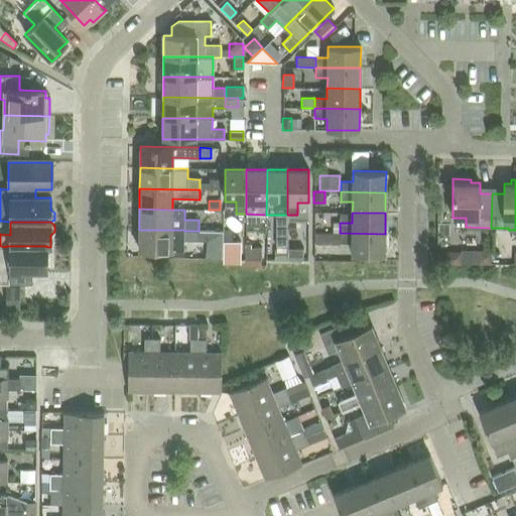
[(139,230),(139,251),(171,251),(183,251),(183,241),(184,231),(184,230),(139,230)]
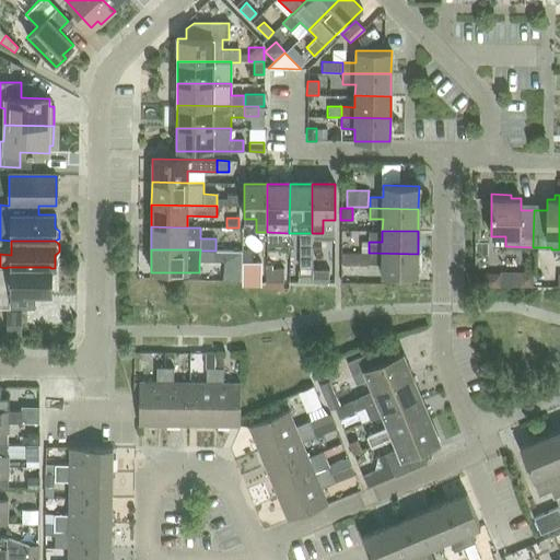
[(242,251),(242,263),(252,263),(252,249),(242,249),(242,251)]
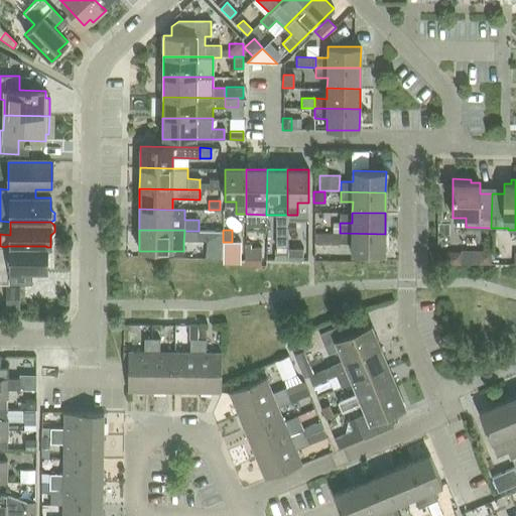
[(223,242),(223,231),(209,231),(208,257),(223,258),(223,242)]
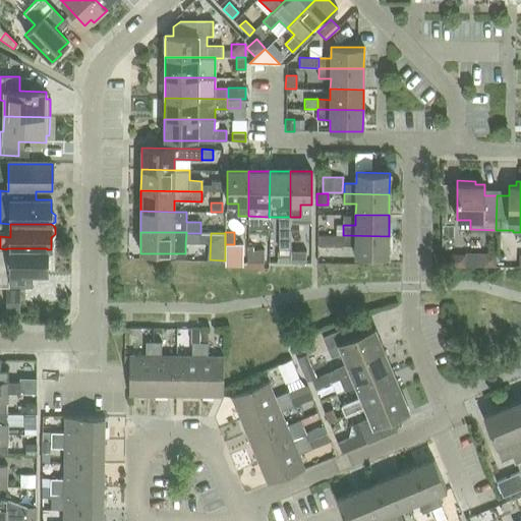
[(331,246),(331,235),(319,235),(319,246),(331,246)]
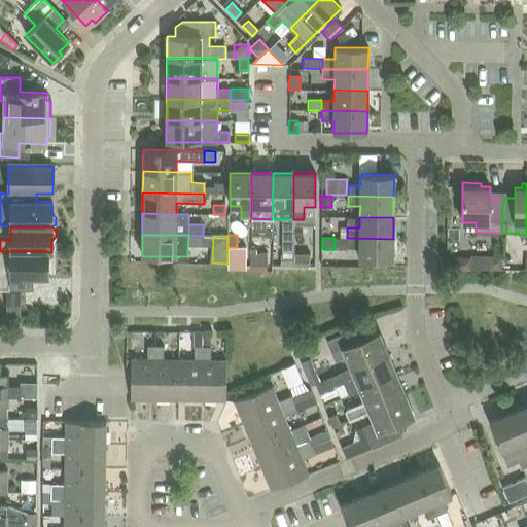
[(392,259),(393,239),(347,238),(347,248),(359,248),(359,259),(392,259)]
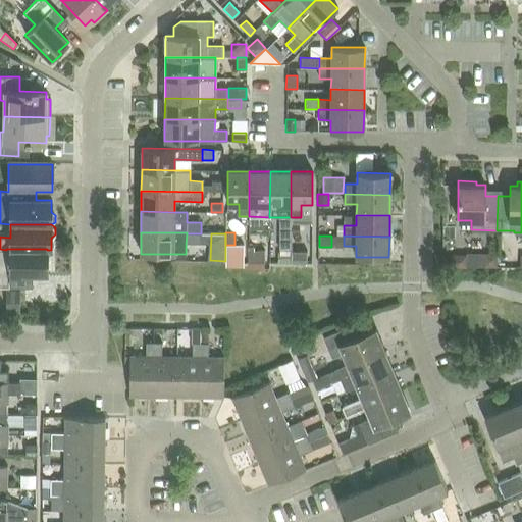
[(225,261),(225,266),(243,266),(243,245),(235,245),(225,245),(225,261)]
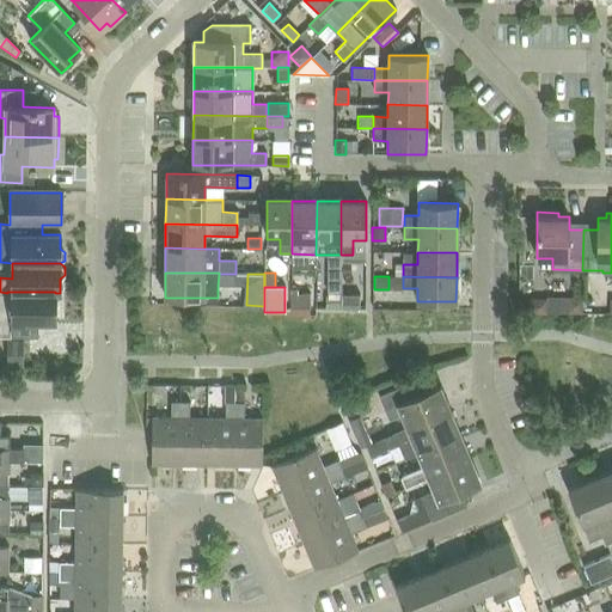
[(55,322),(55,293),(55,292),(7,292),(7,293),(0,292),(0,335),(26,336),(26,322),(55,322)]
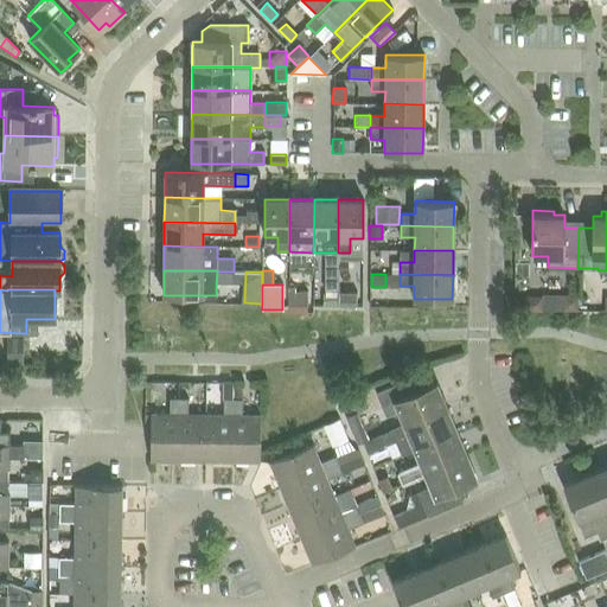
[(288,302),(288,306),(307,306),(307,291),(288,291),(288,302)]
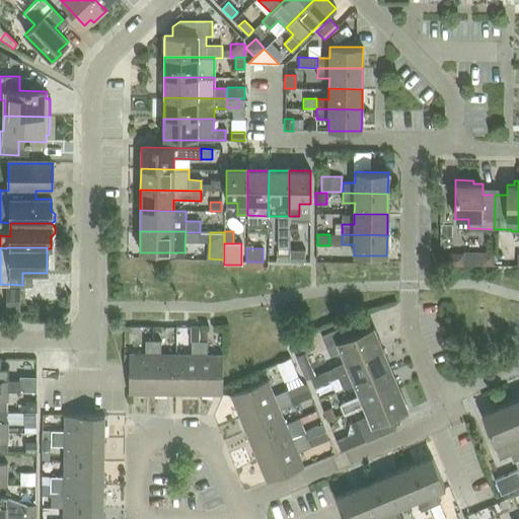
[(289,249),(289,262),(305,262),(305,249),(289,249)]
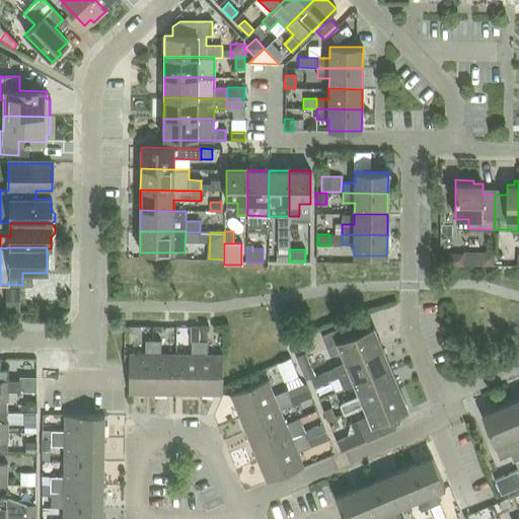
[(277,250),(277,262),(289,262),(289,251),(277,250)]
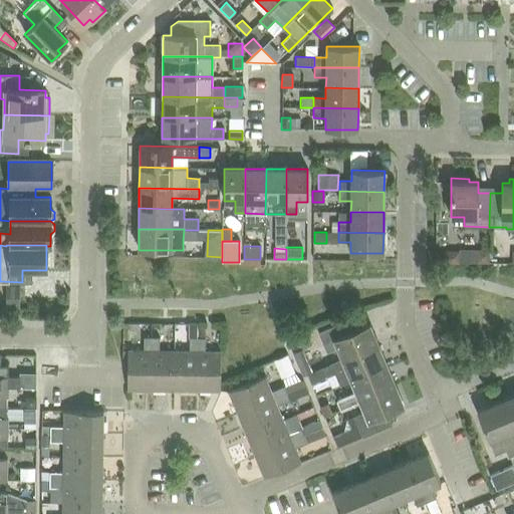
[(459,263),(477,263),(477,251),(481,251),(481,250),(481,249),(459,249),(459,251),(459,263)]
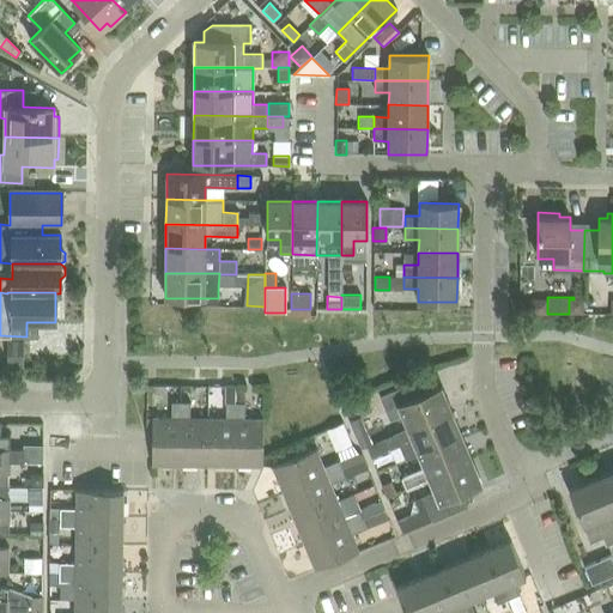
[(519,314),(547,314),(547,299),(520,298),(519,298),(519,314)]
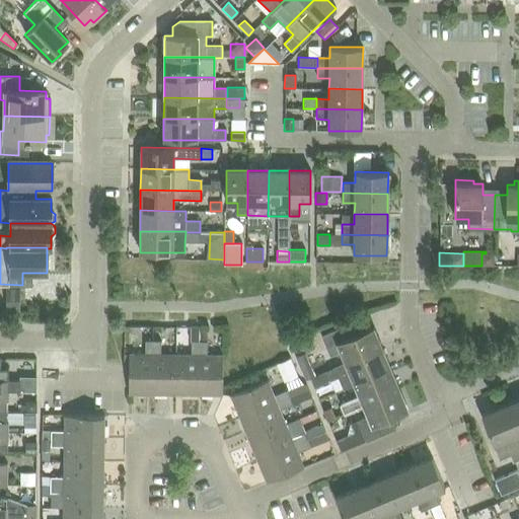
[(482,266),(494,266),(494,252),(486,252),(486,253),(482,253),(482,266)]
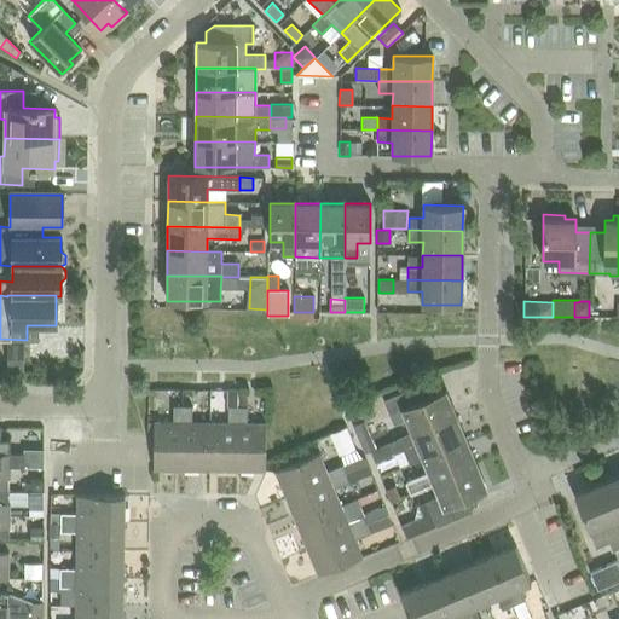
[(6,343),(6,370),(23,371),(23,343),(6,343)]
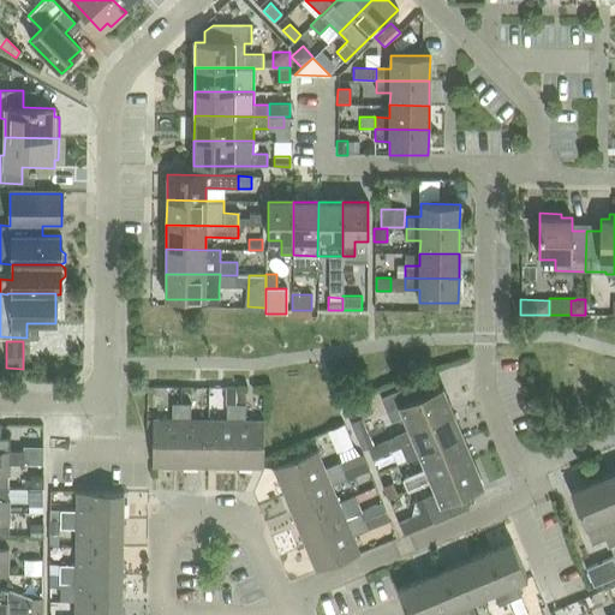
[(410,430),(452,412),(442,387),(412,400),(407,386),(381,398),(390,422),(404,417),(410,430)]
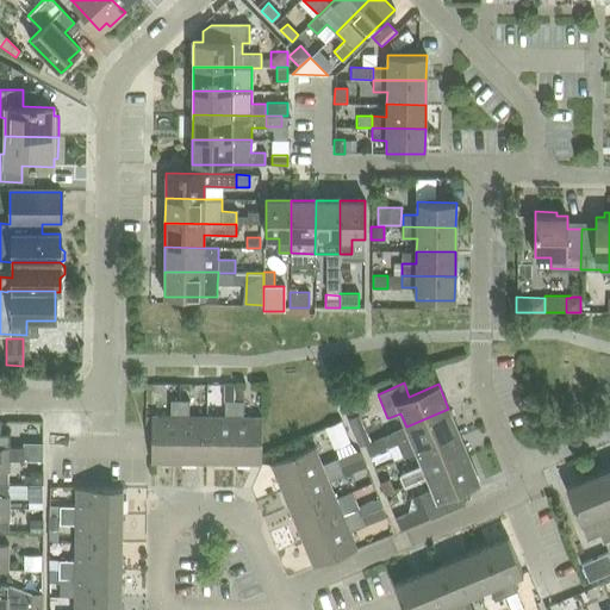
[(223,385),(223,400),(224,400),(234,400),(234,385),(223,385)]
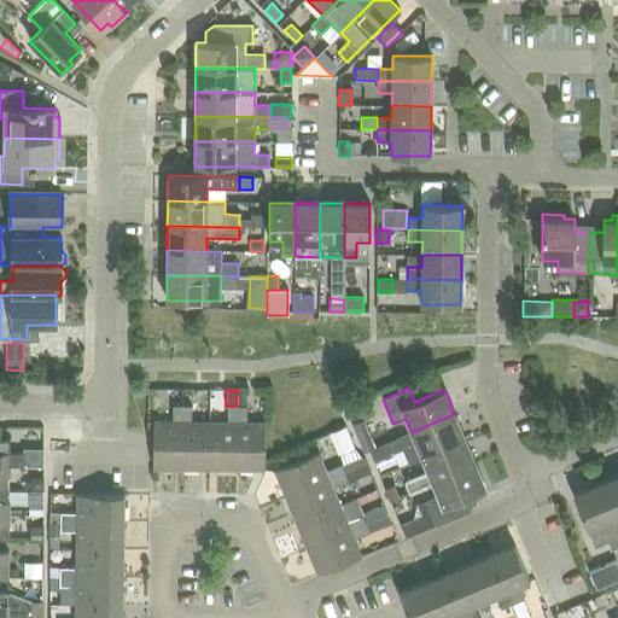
[(363,418),(374,414),(368,398),(348,407),(354,423),(363,418)]
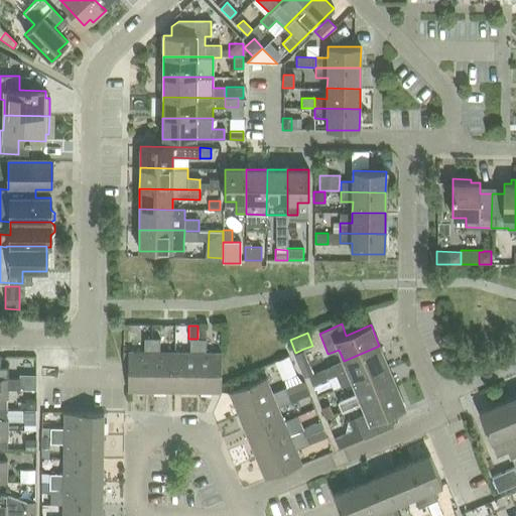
[(151,391),(151,339),(144,339),(144,352),(128,352),(127,391),(151,391)]
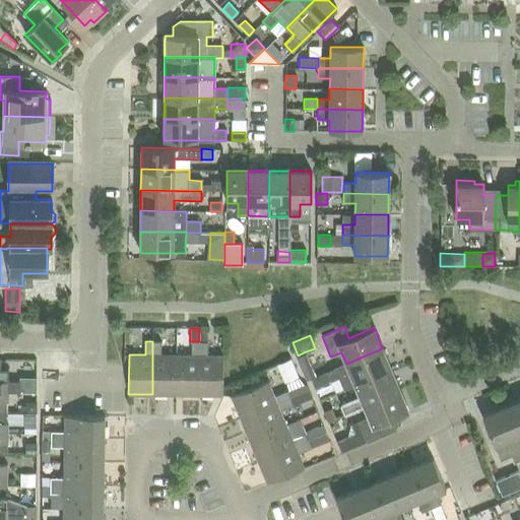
[(152,341),(152,394),(176,395),(176,355),(160,354),(160,341),(152,341)]
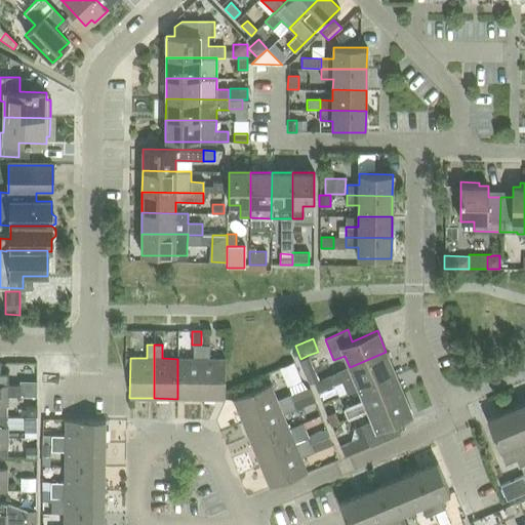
[(193,359),(177,359),(177,399),(201,399),(201,345),(193,345),(193,359)]
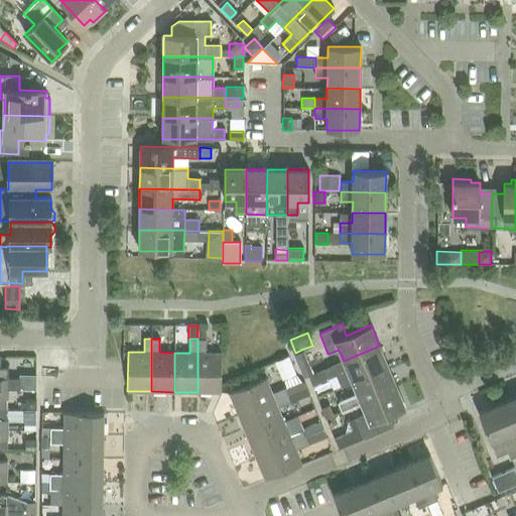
[(198,339),(198,392),(221,392),(222,353),(206,353),(206,339),(198,339)]
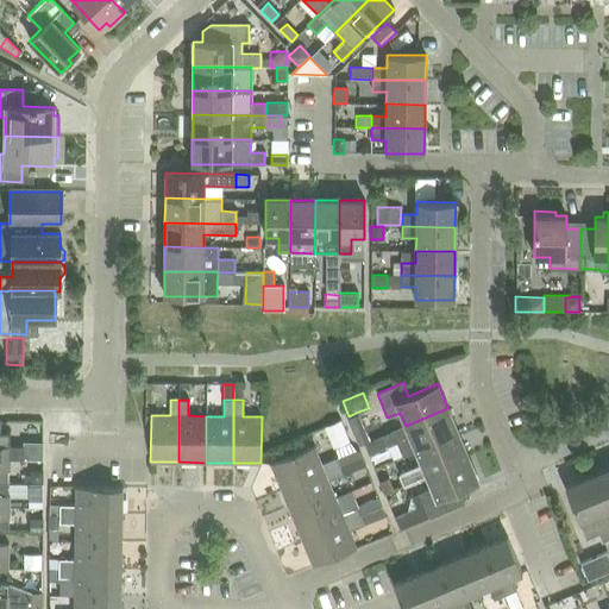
[(406,426),(383,435),(388,446),(396,443),(402,457),(416,451),(416,450),(458,432),(447,408),(406,426)]
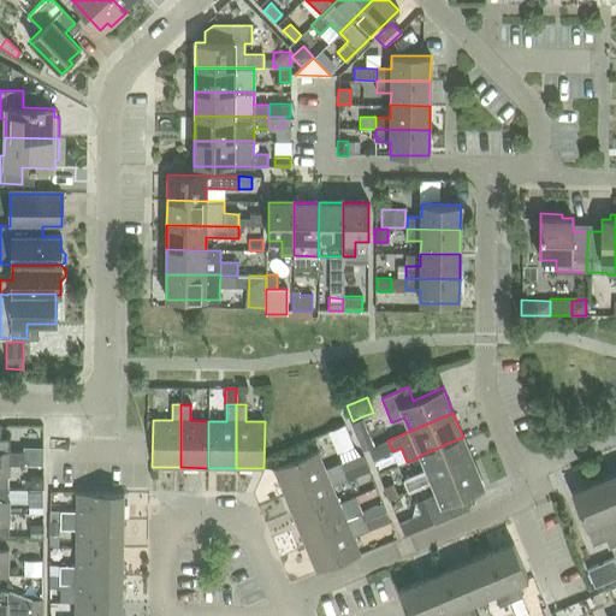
[(353,421),(349,422),(361,450),(374,445),(362,416),(353,421)]
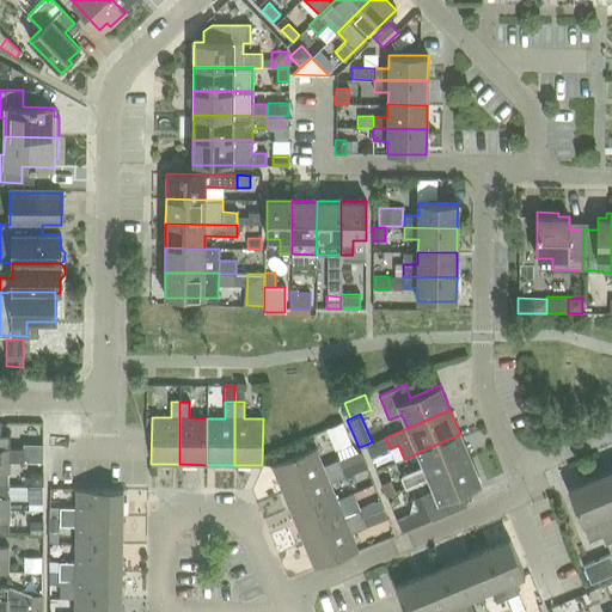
[(342,421),(328,427),(337,450),(350,444),(342,421)]
